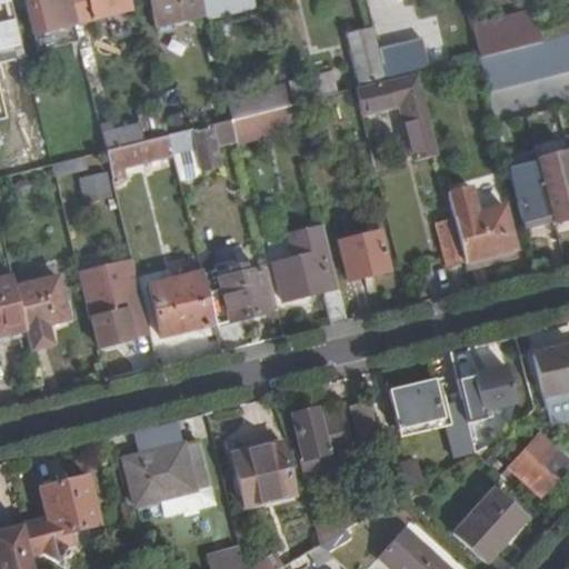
[(0,0),(0,62),(26,58),(13,0),(0,0)]
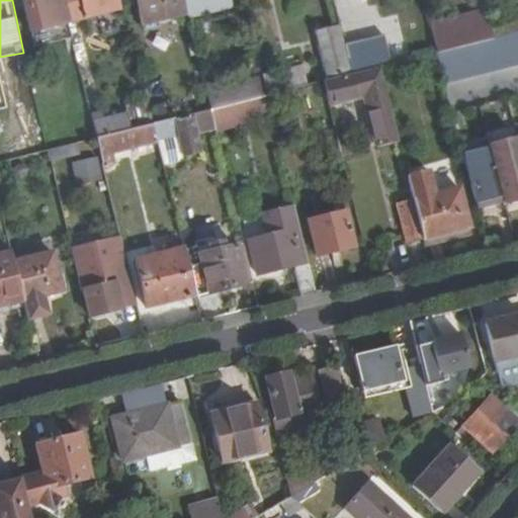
[(67,21),(61,0),(20,0),(28,31),(48,27),(48,25),(67,21)]
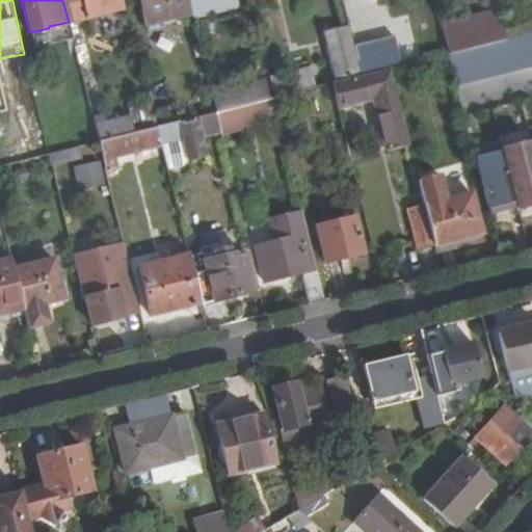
[(116,0),(62,0),(69,22),(70,24),(121,10),(116,0)]
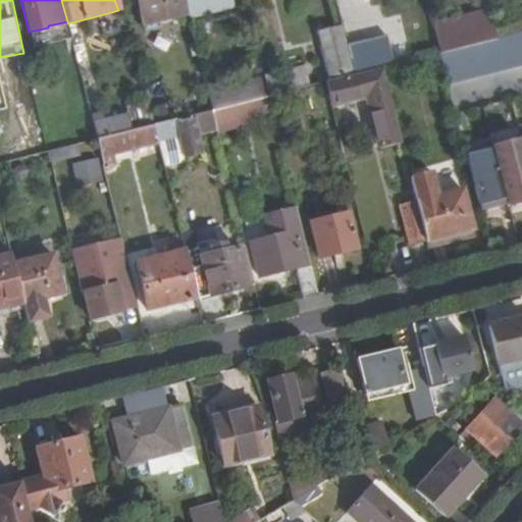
[(136,0),(142,23),(187,12),(183,0),(136,0)]
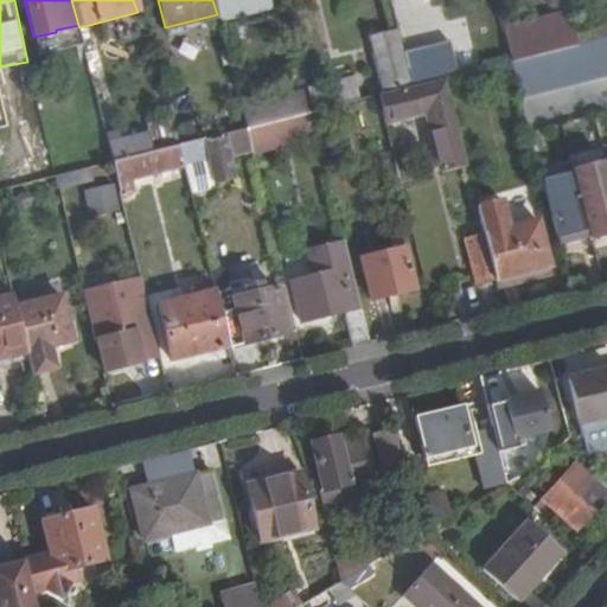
[(212,0),(217,14),(218,19),(268,7),(266,0),(212,0)]
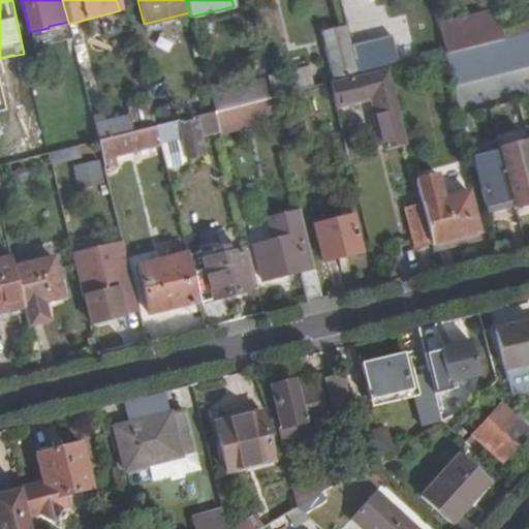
[(496,9),(486,11),(493,41),(503,39),(496,9)]
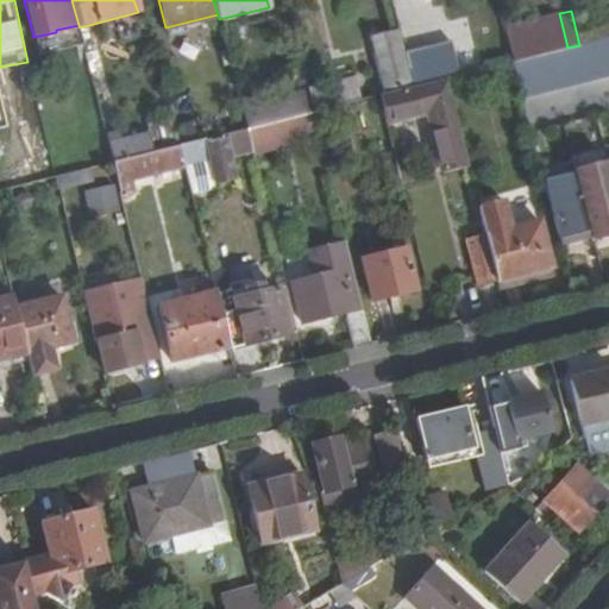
[(504,29),(513,62),(551,52),(567,48),(559,13),(504,29)]
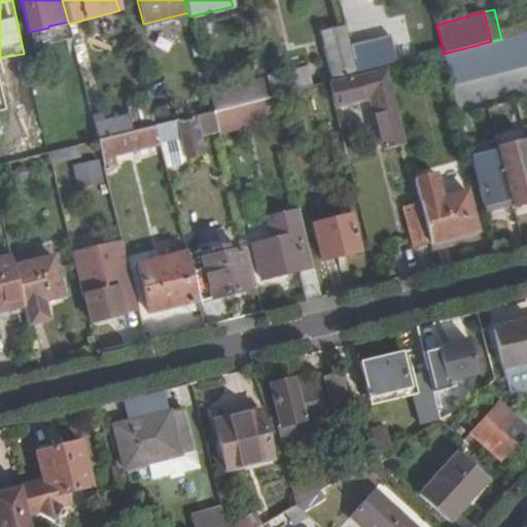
[(510,37),(523,34),(519,20),(502,24),(506,38),(510,37)]
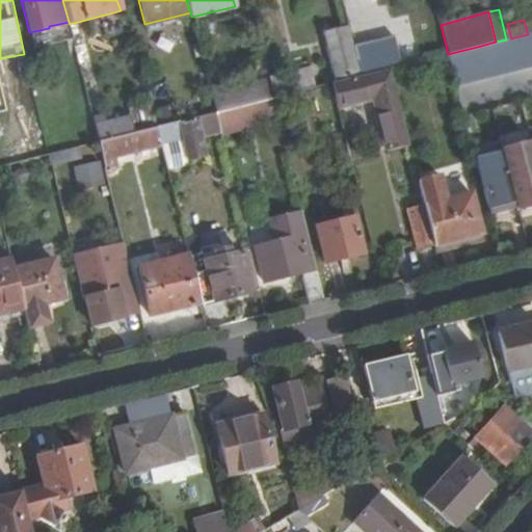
[(448,54),(455,84),(531,64),(531,32),(528,34),(514,37),(511,38),(506,40),(496,42),(481,46),(448,54)]
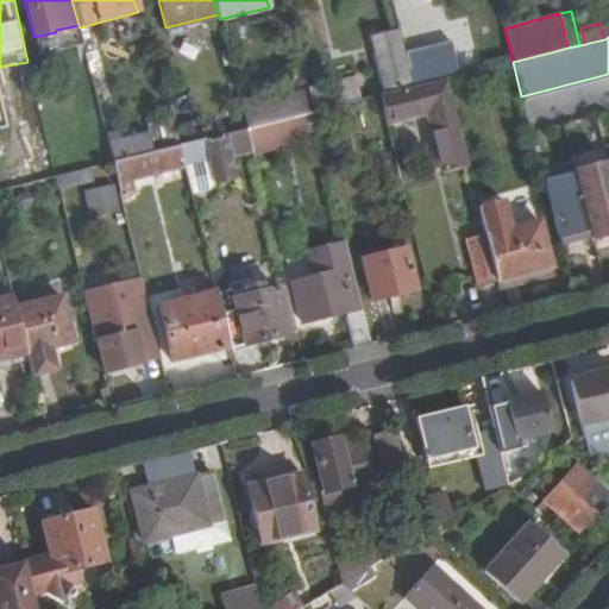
[(413,87),(447,77),(459,75),(450,39),(405,51),(413,87)]
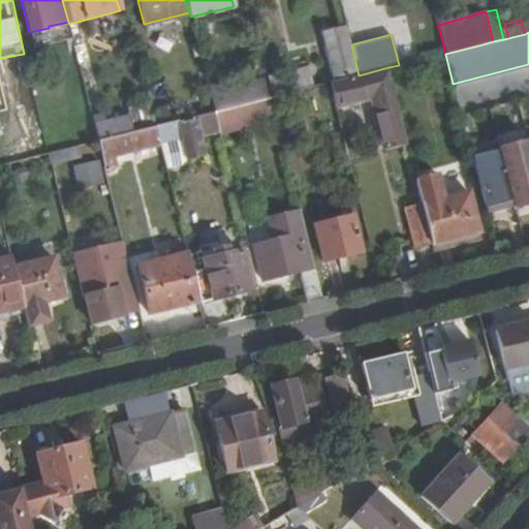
[(330,83),(336,106),(371,98),(383,150),(407,144),(389,67),(359,75),(330,83)]
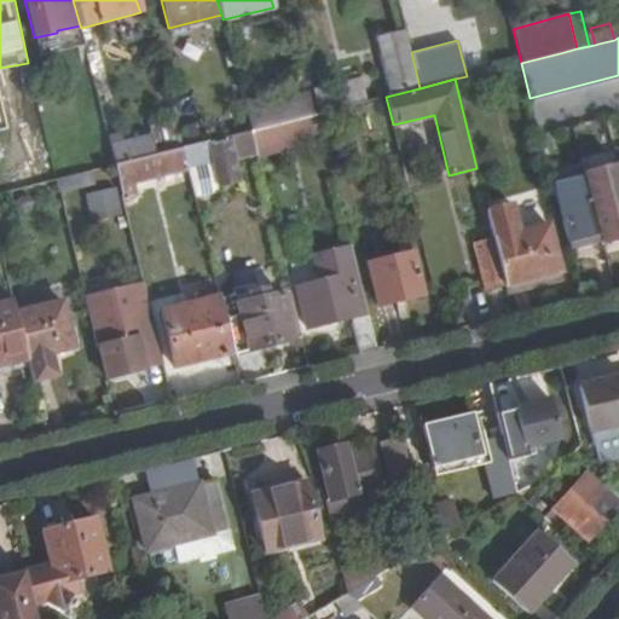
[(250,131),(307,116),(317,114),(312,94),(260,108),(258,98),(243,103),(244,106),(250,131)]
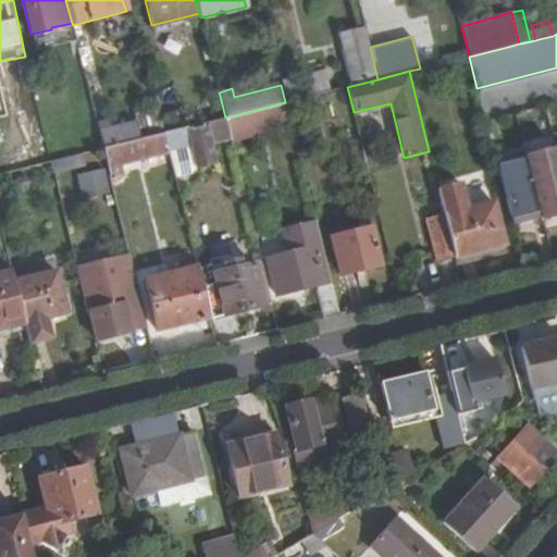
[(225,118),(231,138),(269,128),(268,123),(289,118),(285,102),(276,104),(225,118)]
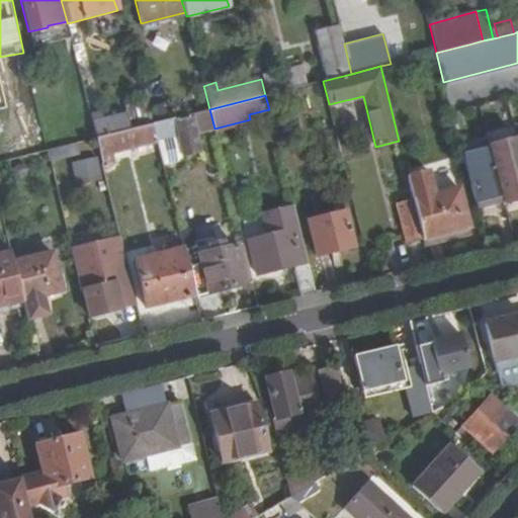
[(153,123),(157,143),(176,138),(181,157),(201,152),(197,133),(214,128),(209,109),(153,123)]
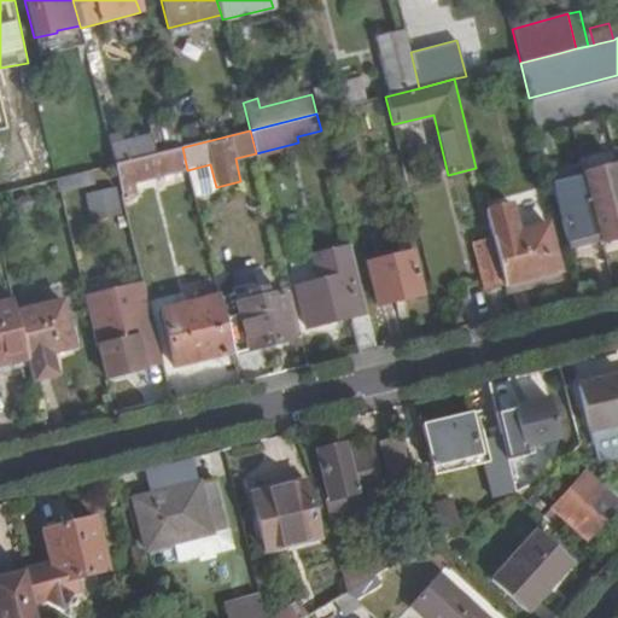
[(110,146),(114,164),(153,155),(149,136),(110,146)]
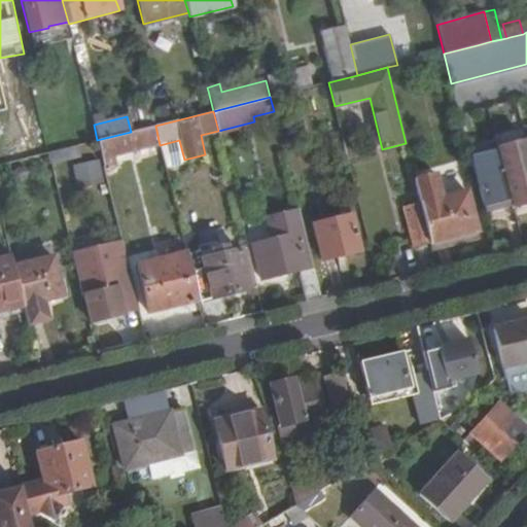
[(97,140),(104,170),(117,167),(115,155),(160,145),(155,126),(131,132),(97,140)]
